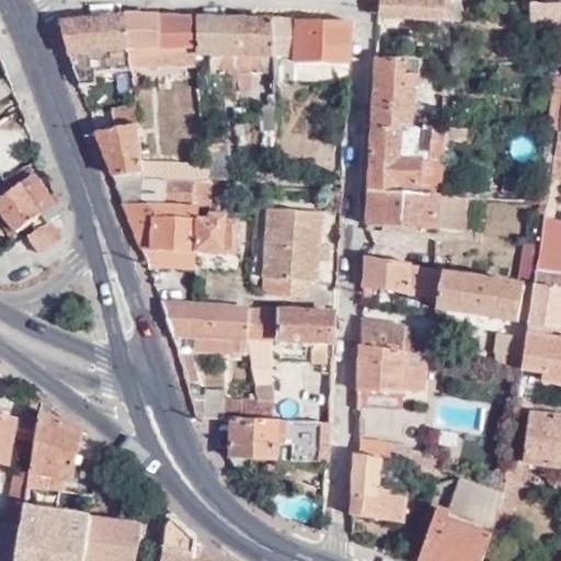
[(379,0),(379,16),(437,20),(450,21),(450,0),(379,0)]
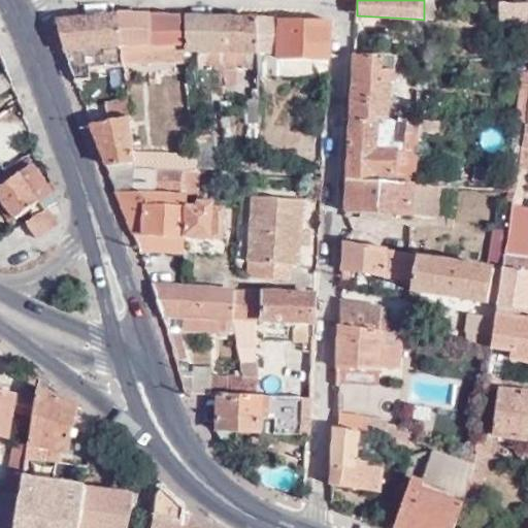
[(527,2),(498,1),(497,19),(527,20),(527,2)]
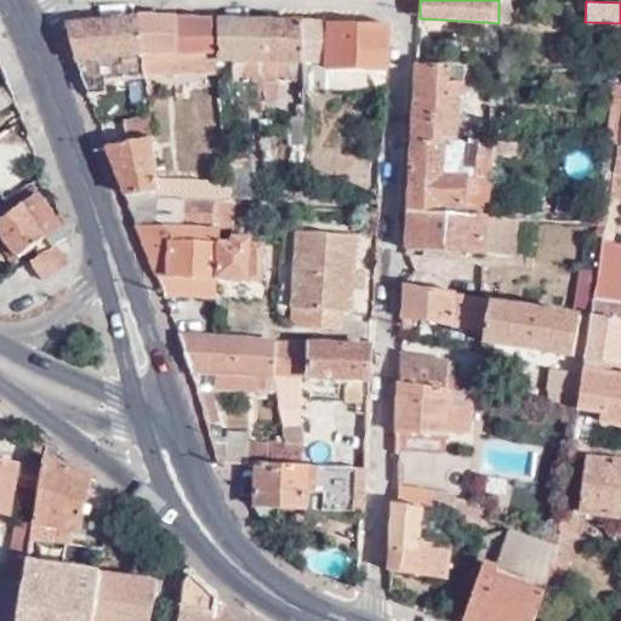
[(103,80),(144,77),(144,72),(136,15),(63,21),(79,68),(89,93),(106,90),(103,80)]
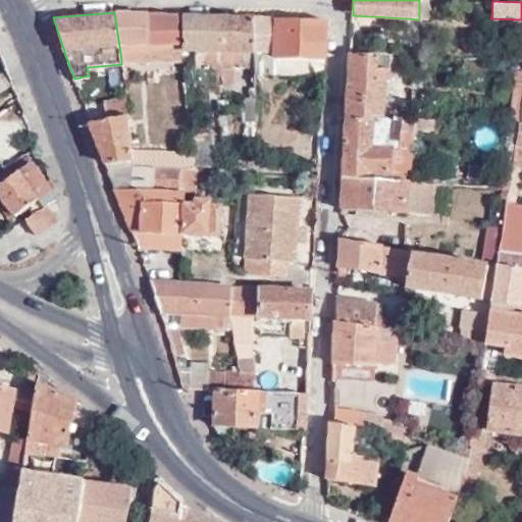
[(121,60),(124,60),(118,13),(118,12),(114,12),(121,60)]
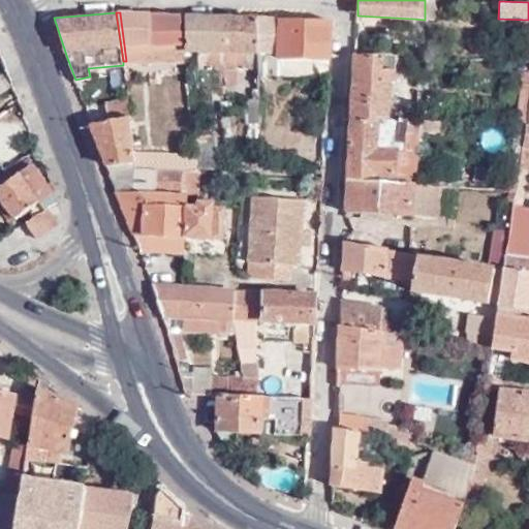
[(164,13),(120,13),(126,61),(150,60),(150,53),(184,54),(184,51),(187,51),(180,13),(164,13)]
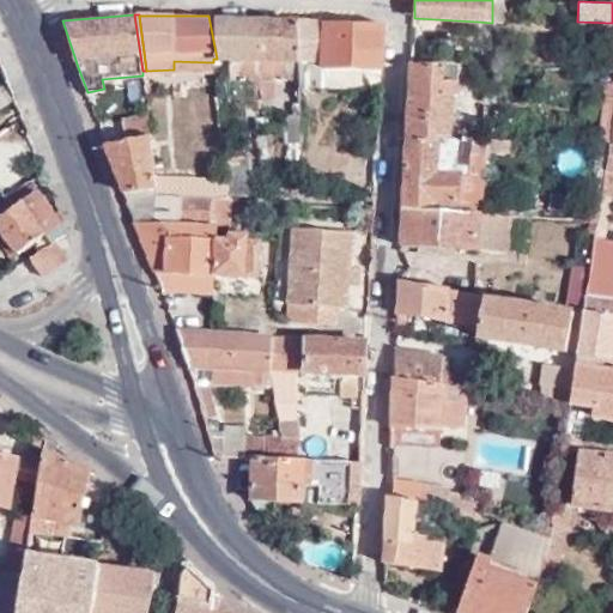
[(298,19),(216,17),(218,59),(228,59),(298,60),(298,19)]
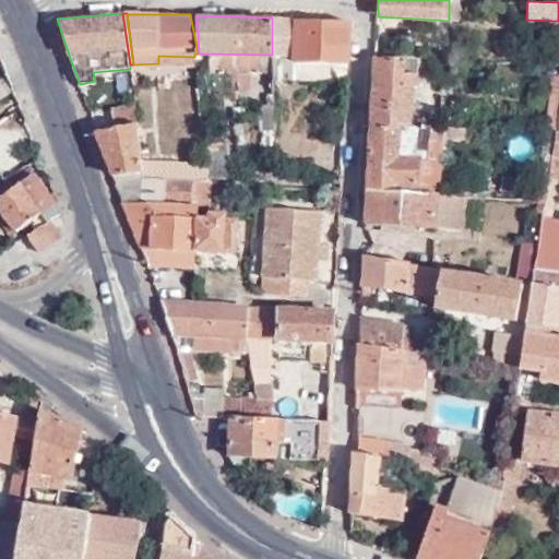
[(378,16),(377,27),(435,30),(436,20),(378,16)]
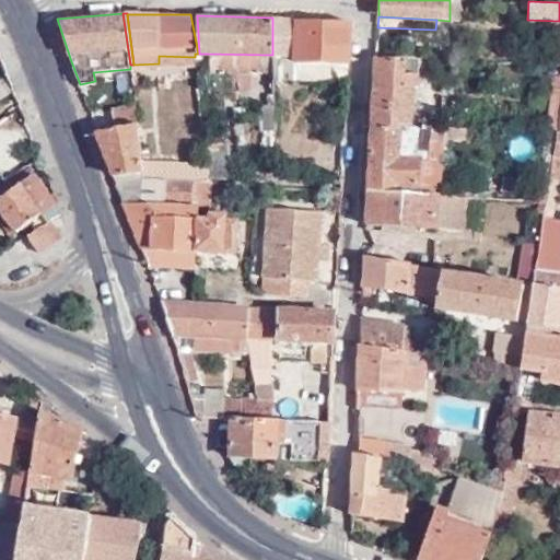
[(350,22),(272,18),(272,55),(293,53),(292,61),(348,63),(350,22)]
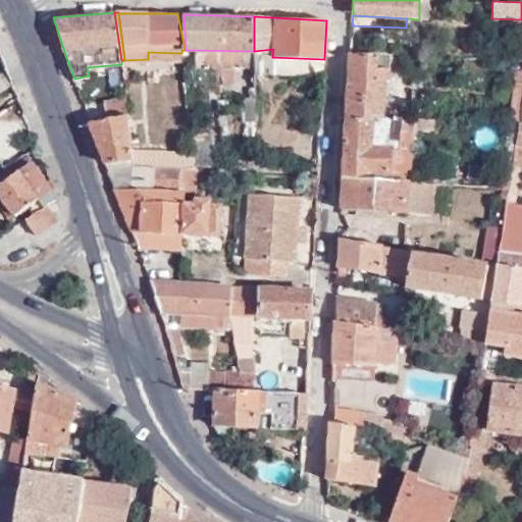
[(375,39),(374,55),(393,56),(393,40),(375,39)]
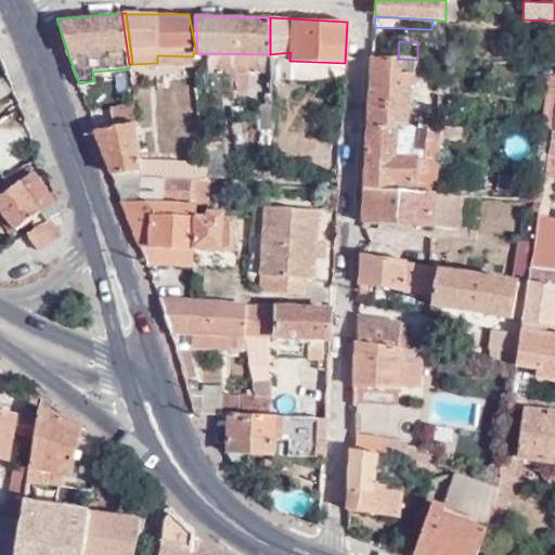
[(271,76),(344,80),(345,63),(289,61),(291,52),(270,54),(271,72),(271,76)]
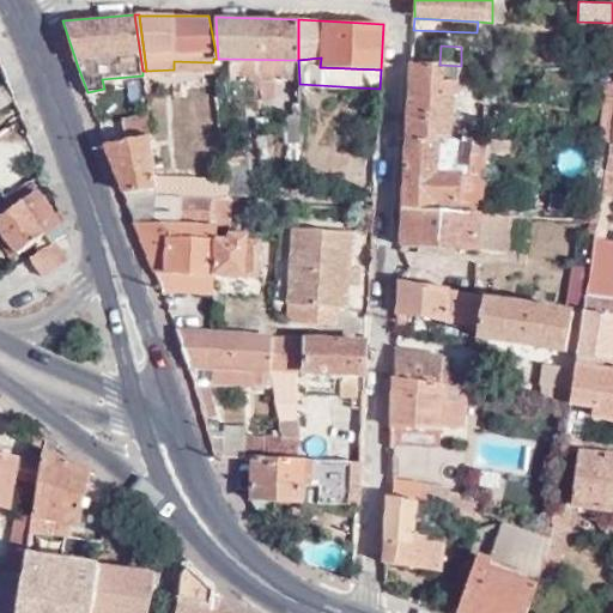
[(298,60),(228,59),(229,79),(260,79),(273,78),(299,79),(298,60)]
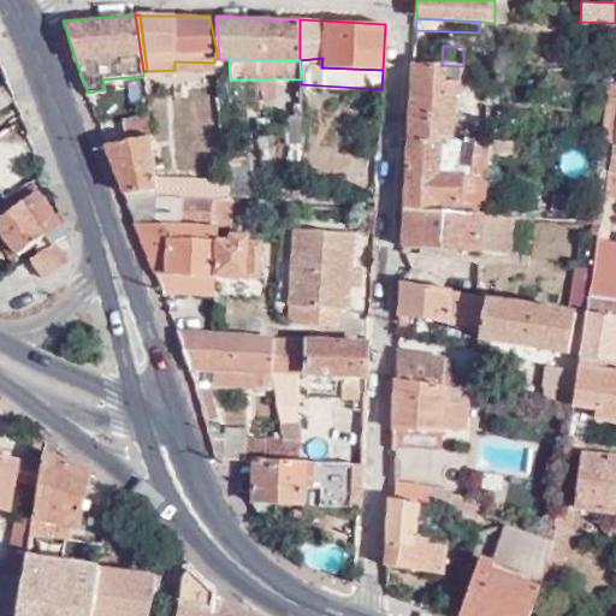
[(175,70),(215,72),(214,63),(175,61),(175,70)]
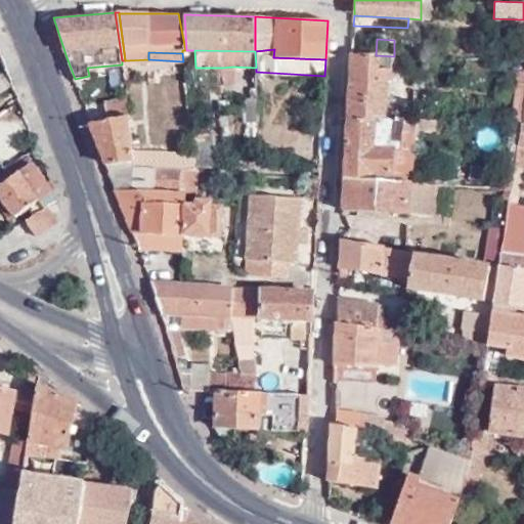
[(341,209),(344,210),(345,177),(349,118),(352,54),(350,53),(341,209)]
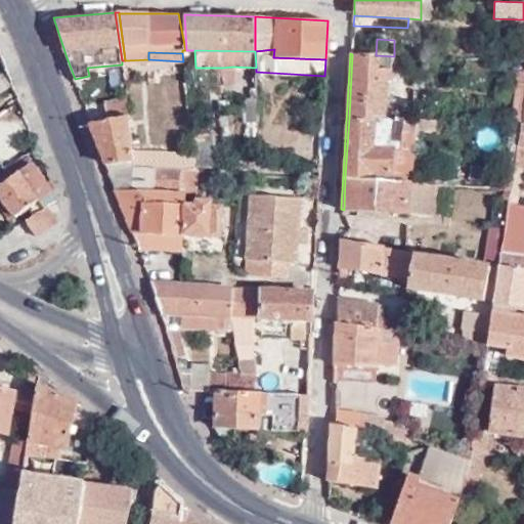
[(376,55),(352,54),(349,118),(375,119),(384,119),(385,93),(392,93),(394,67),(415,68),(415,56),(394,56),(376,55)]
